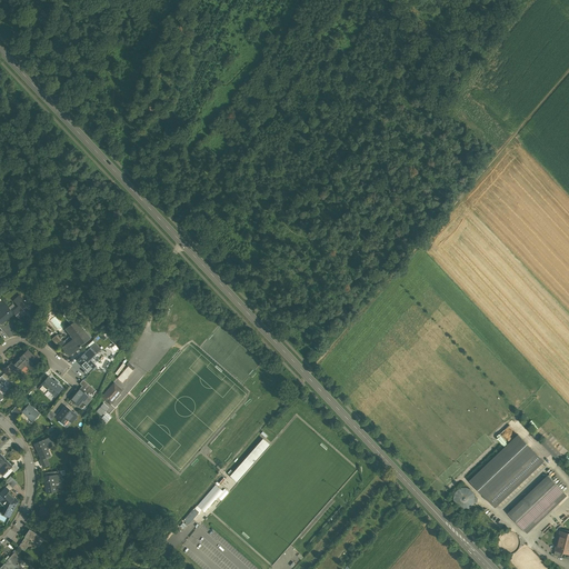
[(26,301),(20,295),(15,299),(20,306),(12,312),(13,312),(19,319),(27,312),(26,311),(31,307),(30,306),(26,301)]
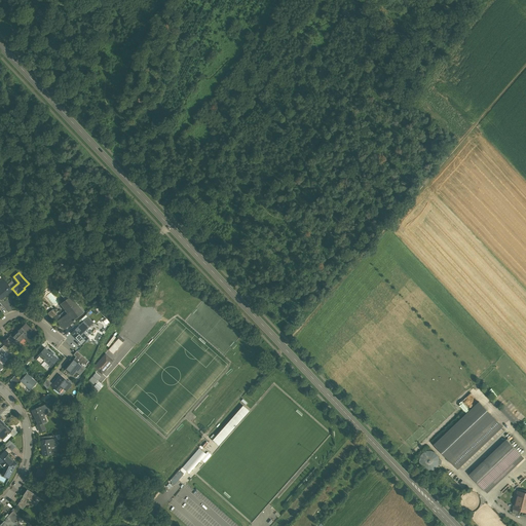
[(11,289),(2,277),(0,279),(0,284),(2,287),(0,289),(0,298),(1,300),(8,294),(8,293),(12,289),(11,289)]
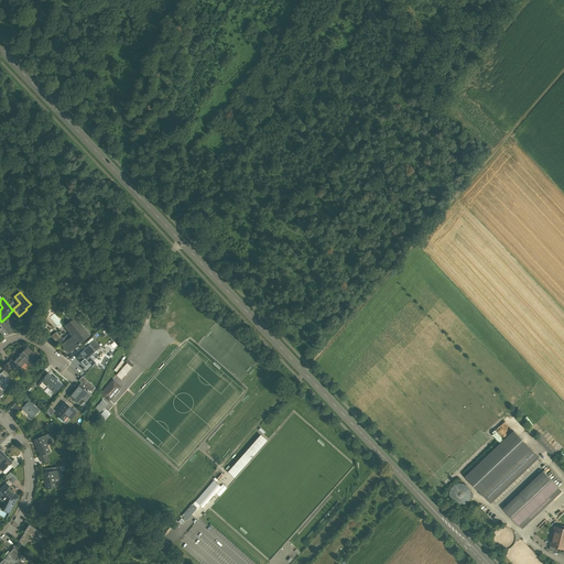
[(69,314),(66,316),(69,321),(71,322),(76,317),(72,312),(69,314)]
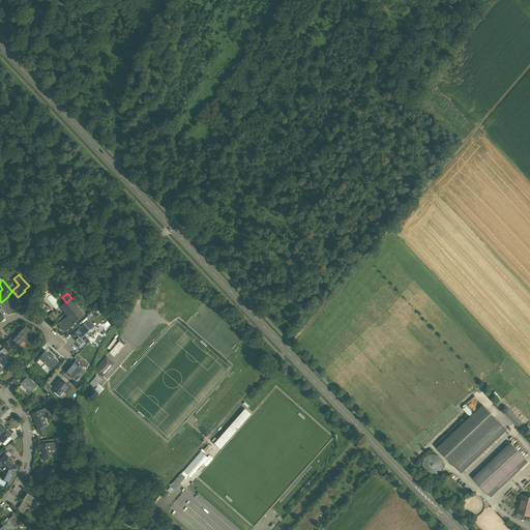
[(70,317),(79,311),(81,310),(71,298),(66,302),(66,303),(62,307),(66,313),(67,313),(70,317)]
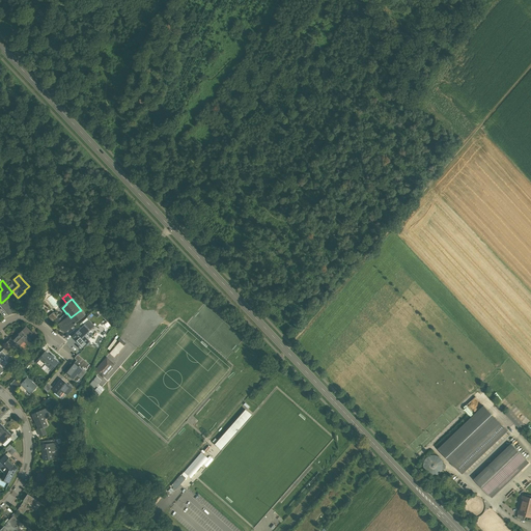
[(79,311),(71,317),(65,322),(64,319),(57,325),(61,329),(62,328),(65,332),(76,324),(76,323),(83,317),(79,311)]
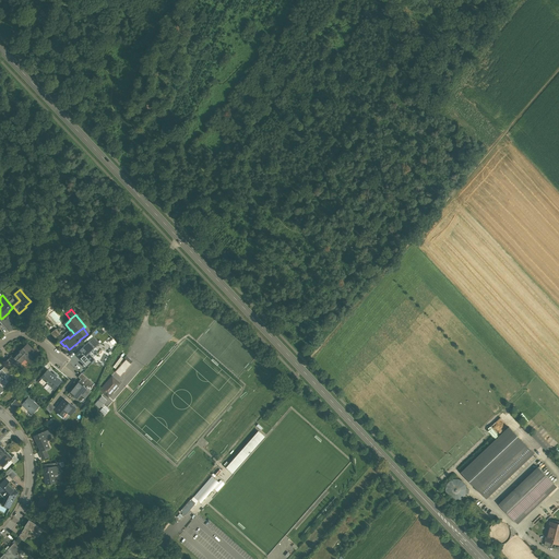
[(57,329),(51,333),(56,339),(61,334),(57,329)]
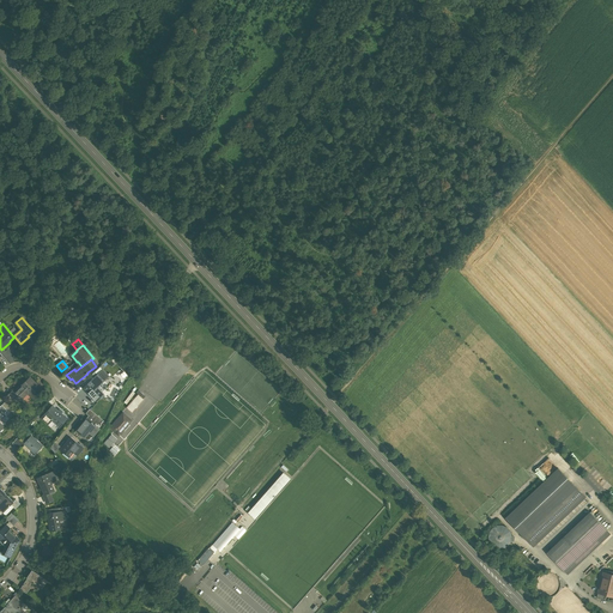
[(103,370),(97,375),(102,380),(107,375),(103,370)]
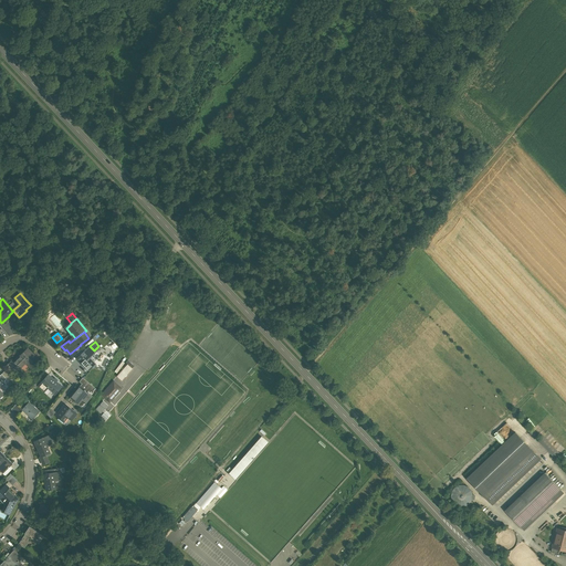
[(87,344),(77,353),(80,356),(90,346),(87,344)]
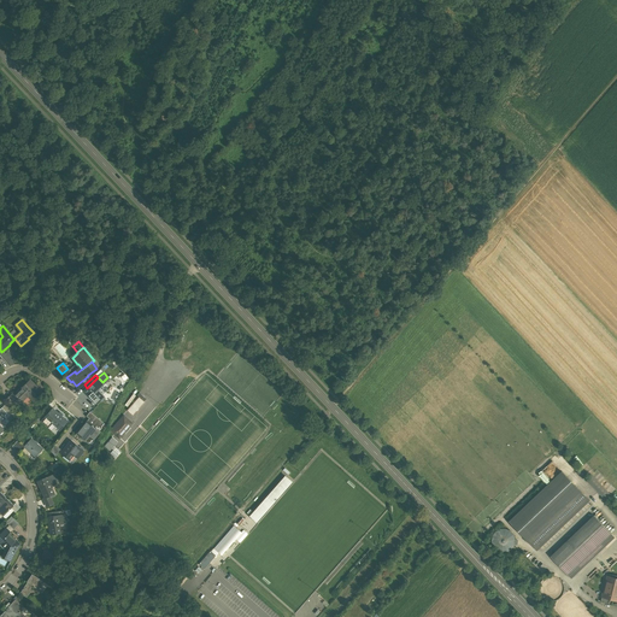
[(87,388),(84,389),(89,394),(88,395),(97,404),(104,397),(97,389),(103,383),(103,382),(98,377),(87,388)]
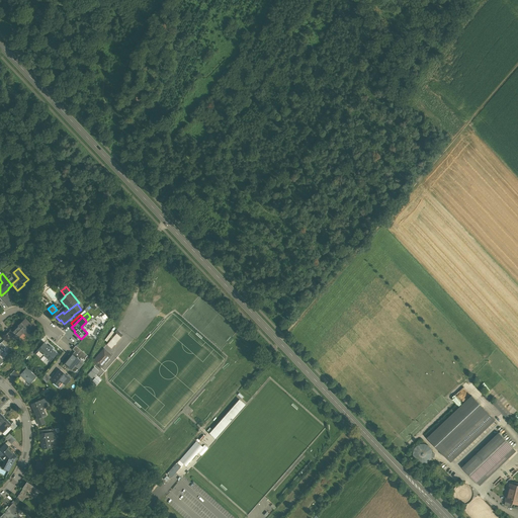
[(35,331),(25,320),(23,322),(33,333),(35,331)]
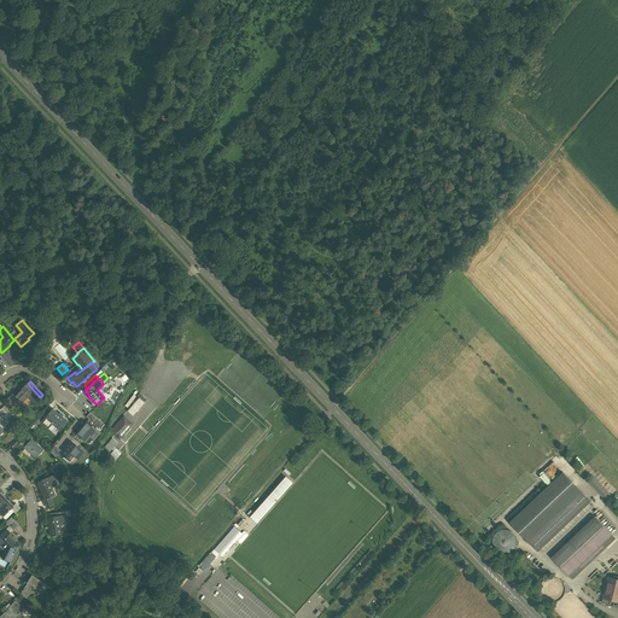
[(15,396),(13,396),(17,400),(21,403),(29,396),(34,402),(40,397),(28,384),(23,389),(22,388),(15,396)]
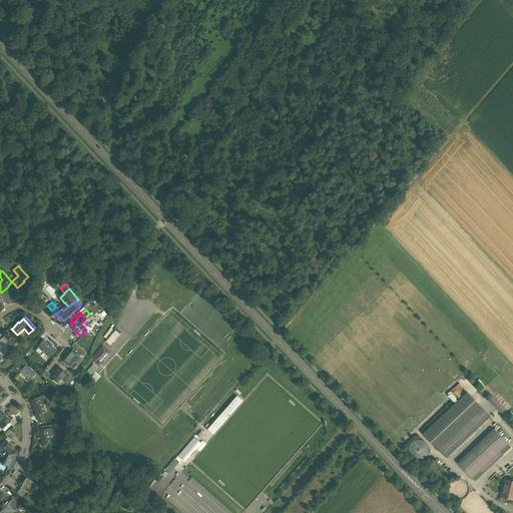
[(10,327),(5,332),(9,337),(14,332),(11,329),(12,329),(10,327)]
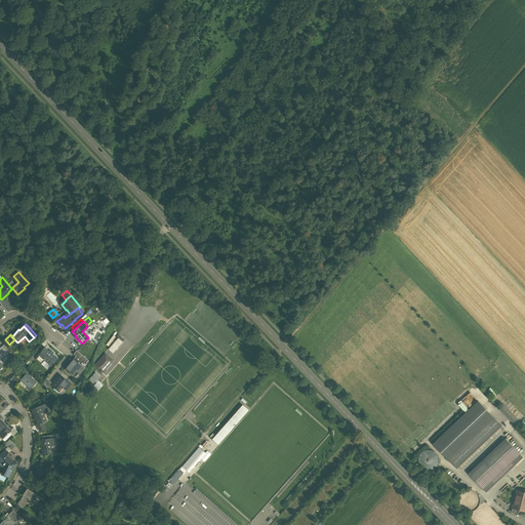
[(118,338),(109,350),(113,354),(123,342),(118,338)]
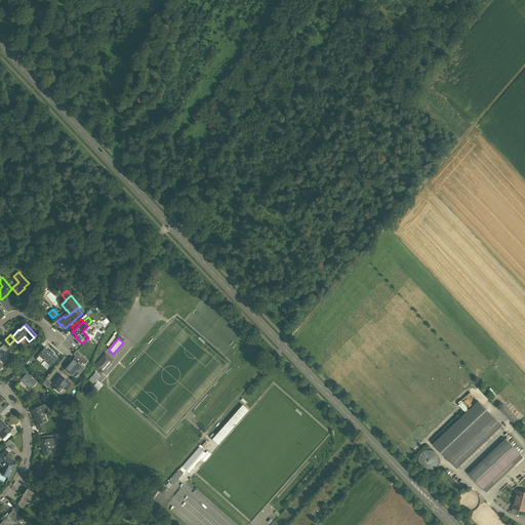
[(39,347),(32,355),(35,358),(43,350),(39,347)]
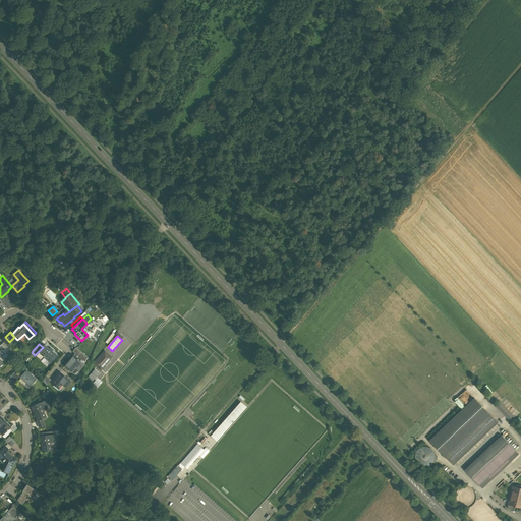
[(57,356),(45,345),(43,347),(35,355),(41,360),(44,357),(51,362),(57,356)]
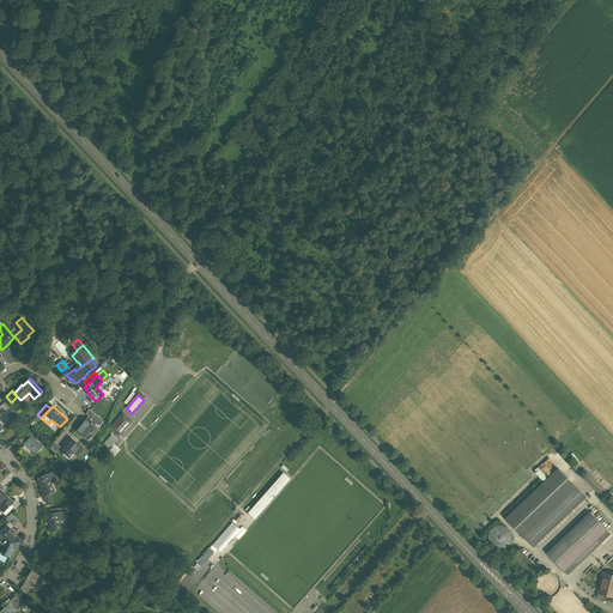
[(123,414),(110,429),(119,436),(132,422),(123,414)]
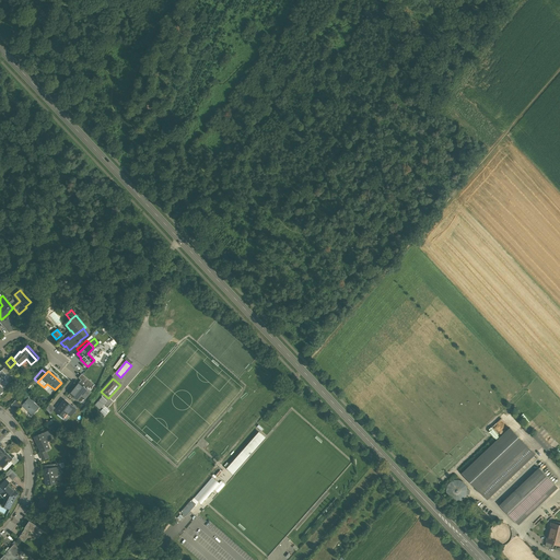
[(92,388),(81,380),(79,382),(90,391),(92,388)]
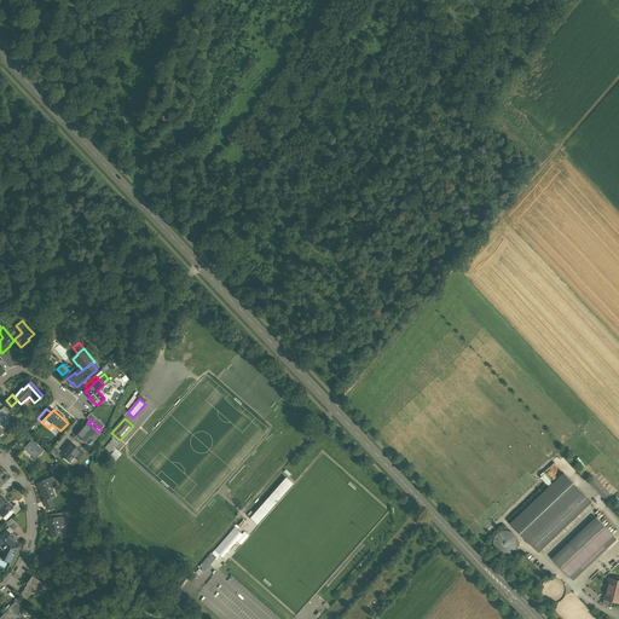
[(99,432),(87,422),(87,423),(84,428),(82,428),(77,435),(85,443),(91,435),(94,439),(100,433),(99,432)]
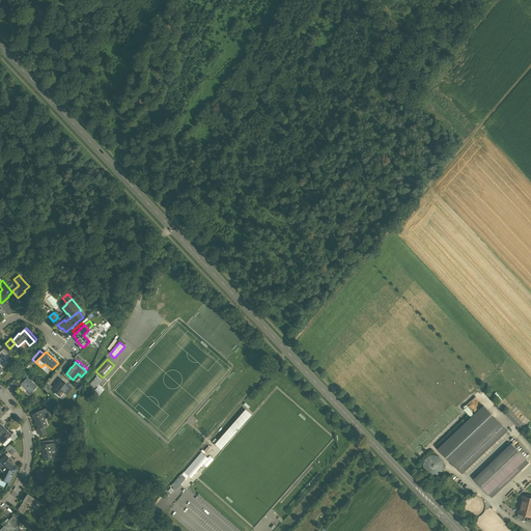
[(96,376),(90,384),(94,388),(102,381),(96,376)]
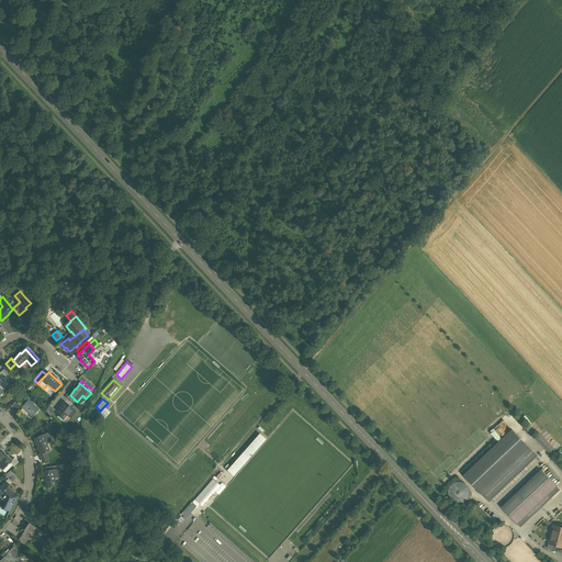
[(38,409),(29,400),(22,407),(32,416),(38,409)]
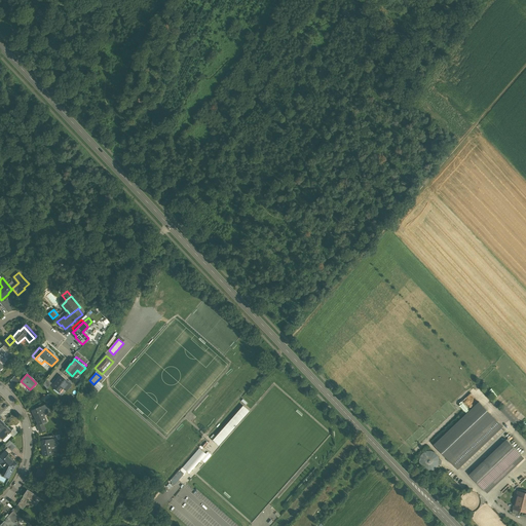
[(14,376),(10,380),(15,385),(20,380),(14,376)]
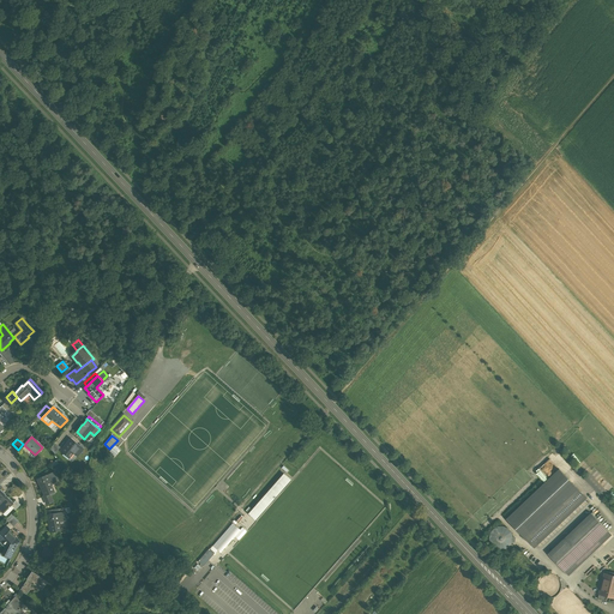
[(84,449),(72,439),(67,444),(66,444),(61,451),(68,458),(74,452),(78,455),(84,449)]
